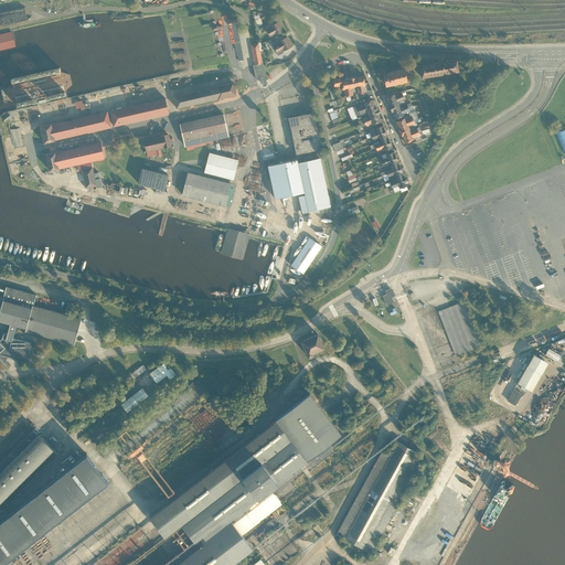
[(0,25),(27,20),(24,7),(0,12),(0,25)]
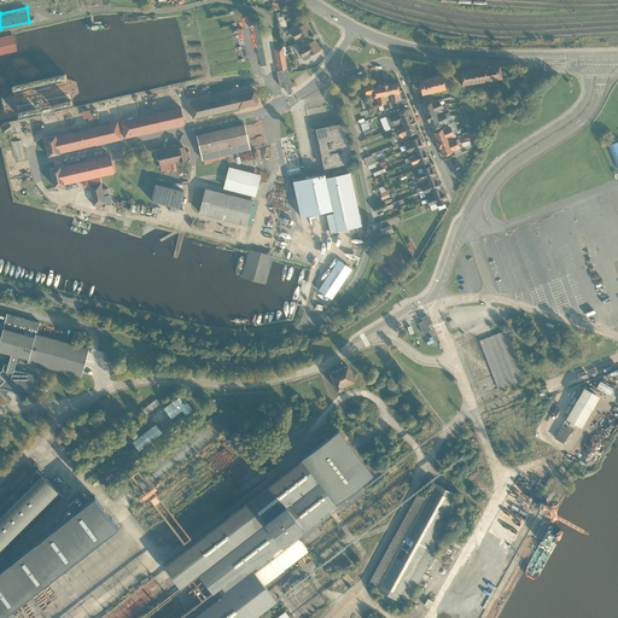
[(292,33),(296,39),(301,36),(302,39),(312,33),(309,30),(307,27),(304,23),(296,28),(297,29),(292,33)]
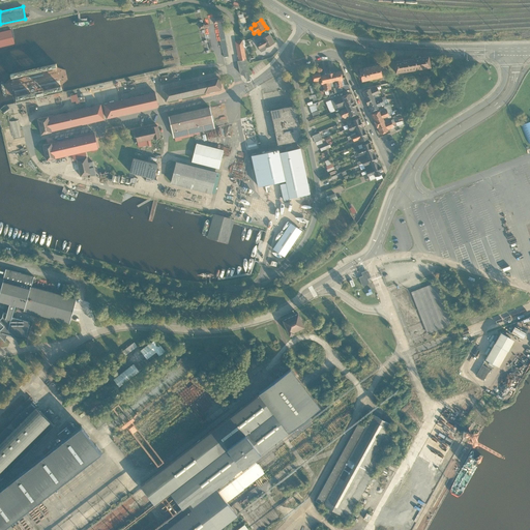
[(261,36),(255,39),(257,43),(258,47),(271,38),(269,34),(262,38),(261,36)]
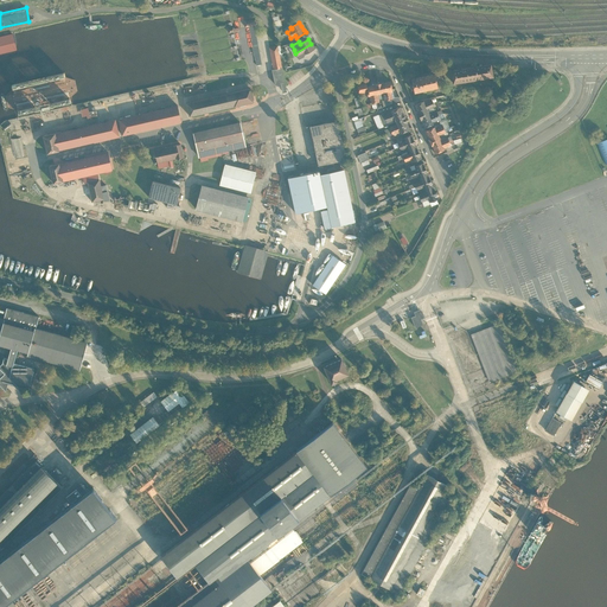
[(311,44),(295,53),(298,56),(304,52),(305,55),(314,50),(311,44)]
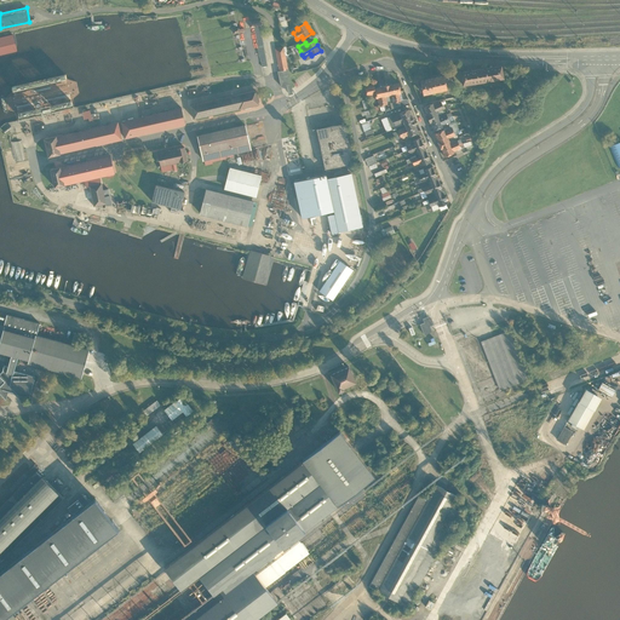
[(293,93),(283,46),(275,47),(279,70),(277,70),(281,86),(286,85),(288,95),(293,93)]
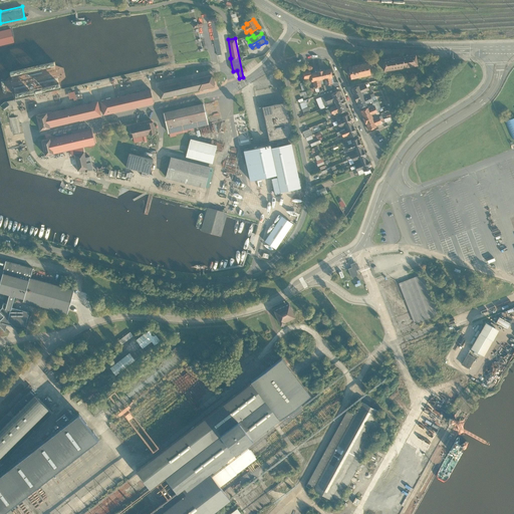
[(416,54),(399,56),(400,68),(417,65),(416,54)]
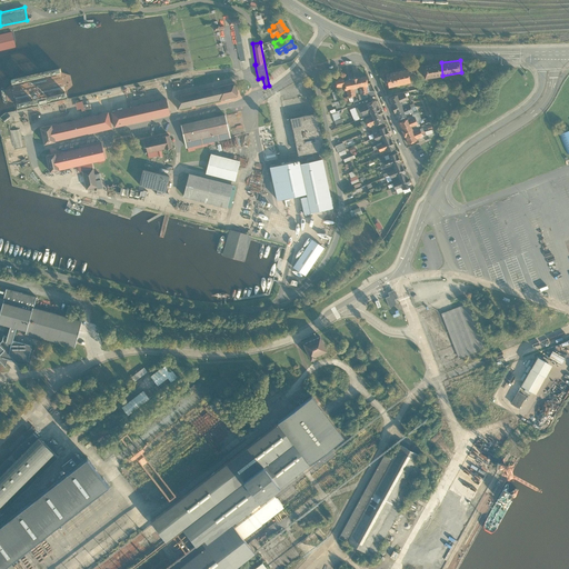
[(441,62),(422,65),(423,78),(442,76),(441,62)]
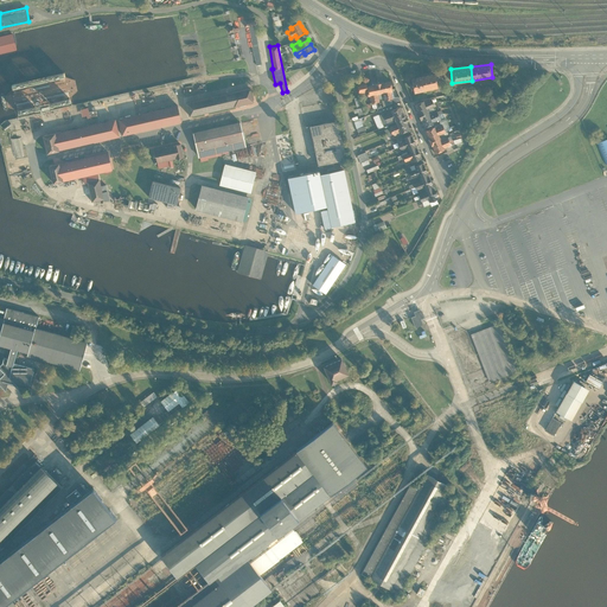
[(413,83),(410,84),(410,87),(413,87),(414,91),(438,87),(434,74),(411,80),(413,83)]
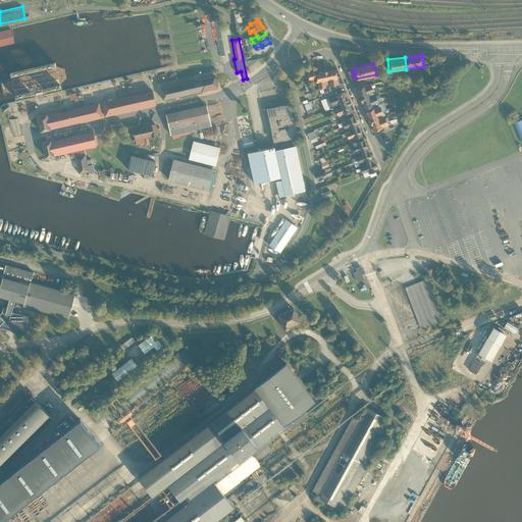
[(335,69),(330,70),(333,86),(334,90),(343,88),(342,84),(337,85),(336,79),(337,77),(335,69)]
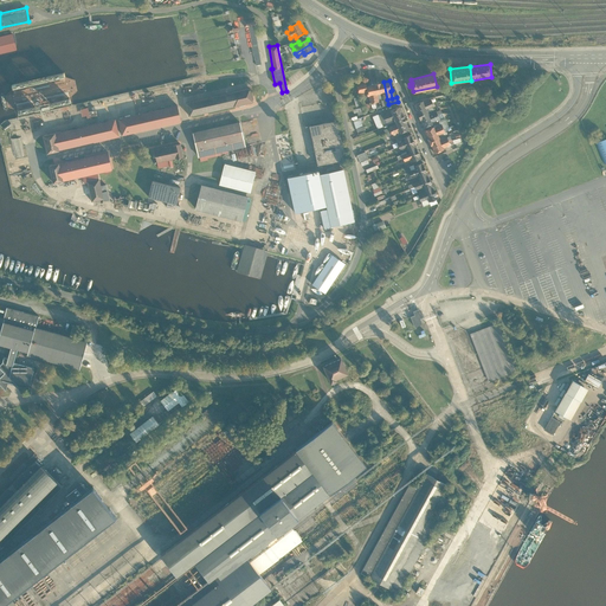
[(384,82),(376,83),(379,94),(382,92),(385,100),(387,100),(384,82)]
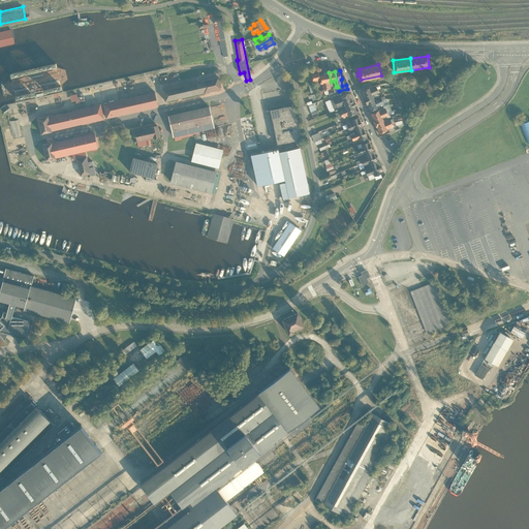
[(318,72),(311,74),(312,81),(319,80),(320,84),(322,84),(323,90),(327,89),(323,73),(318,74),(318,72)]
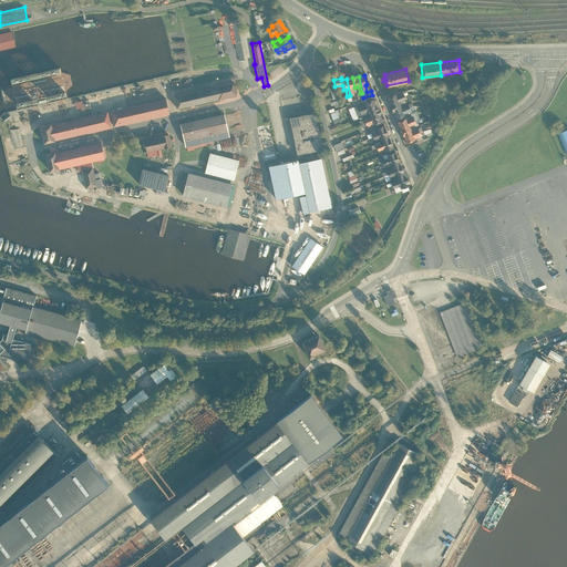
[(174,96),(176,110),(237,96),(234,83),(174,96)]
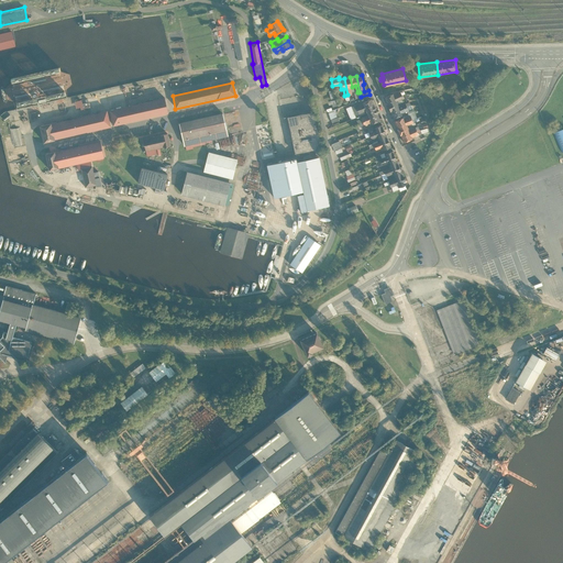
[(338,100),(334,89),(328,91),(331,102),(338,100)]
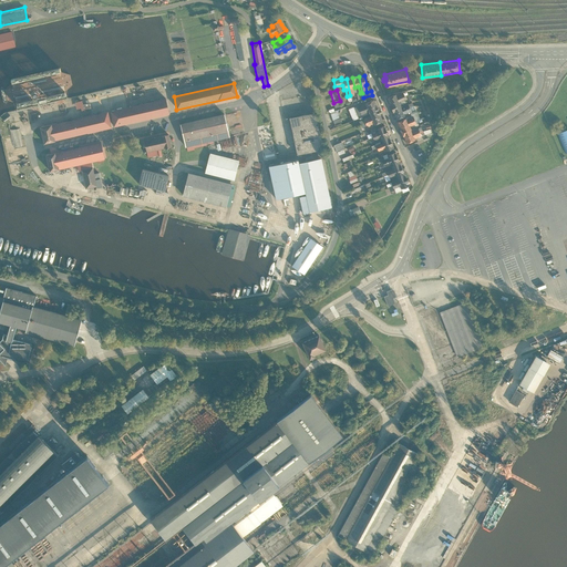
[(392,109),(401,105),(400,102),(406,100),(403,93),(397,95),(397,93),(388,96),(389,100),(391,104),(392,109)]
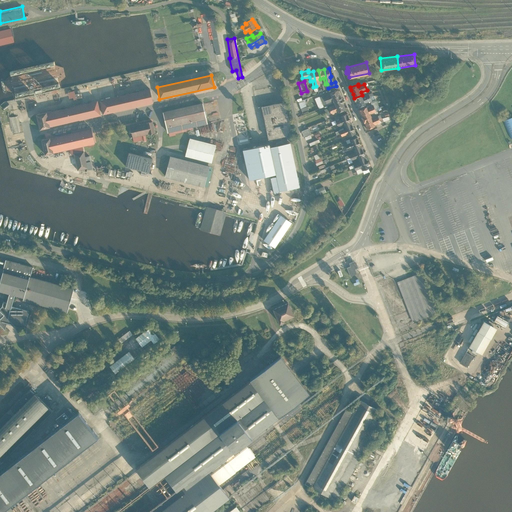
[(338,93),(337,89),(329,93),(330,94),(324,97),(326,103),(332,100),(333,102),(341,99),(340,96),(338,93)]
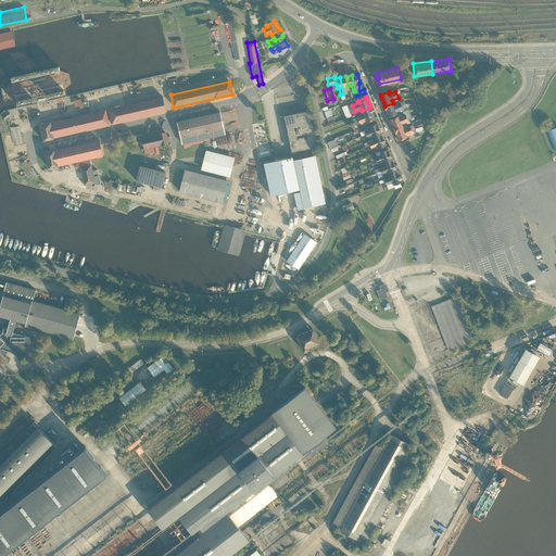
[(75,99),(77,106),(81,106),(81,109),(85,108),(83,98),(75,99)]
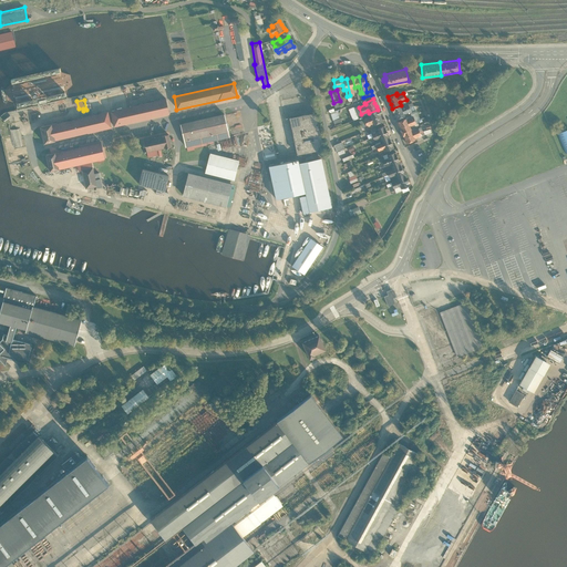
[(166,100),(111,112),(114,127),(171,114),(166,100)]
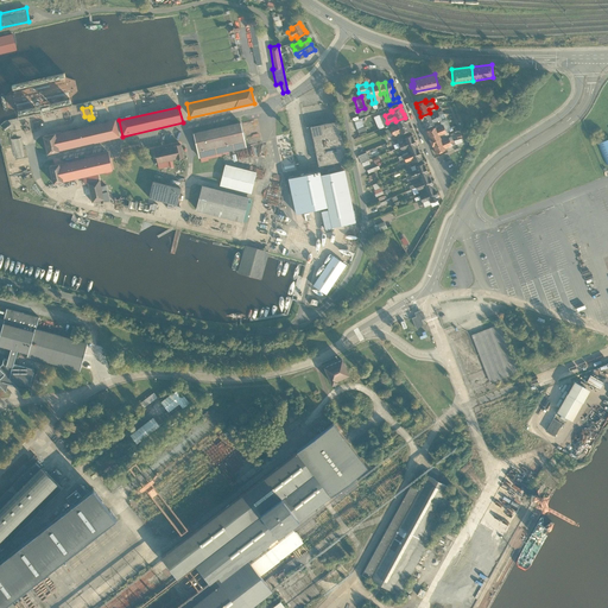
[(424,125),(425,127),(435,124),(434,122),(441,119),(437,112),(431,114),(430,113),(420,116),(422,120),(424,125)]
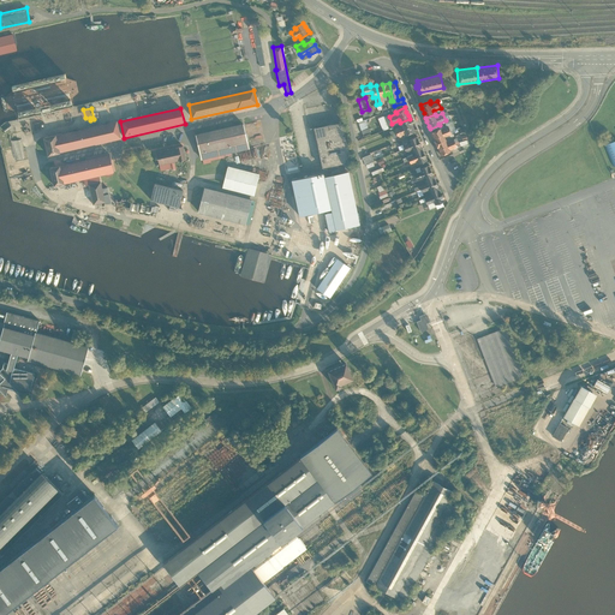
[(359,123),(364,135),(371,131),(366,119),(359,123)]
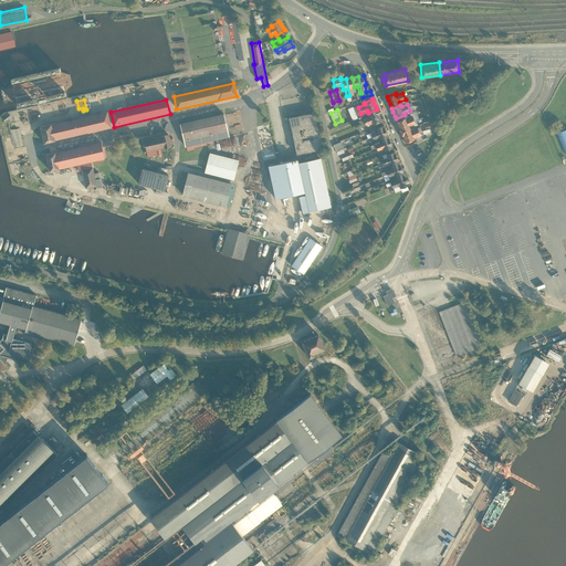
[(373,124),(381,121),(380,117),(379,114),(377,109),(368,113),(369,116),(363,119),(366,126),(373,123),(373,124)]
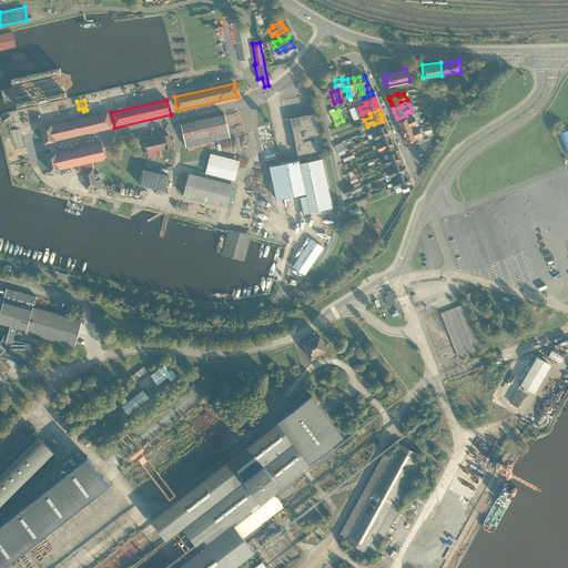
[(38,127),(42,145),(112,130),(108,112),(52,124),(51,123),(38,127)]
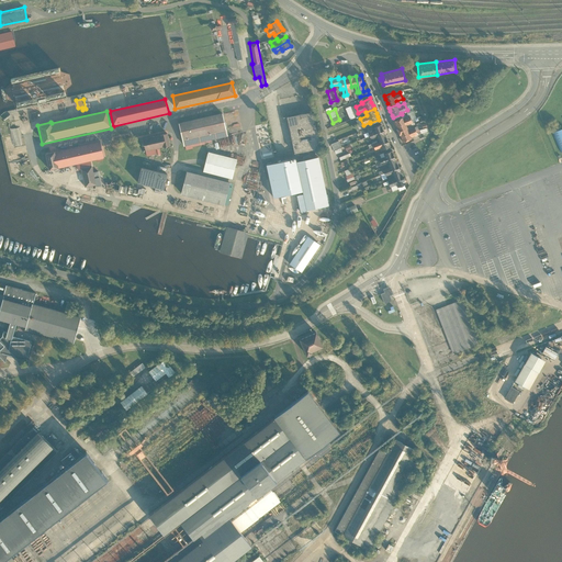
[(318,149),(312,111),(287,117),(295,153),(318,149)]
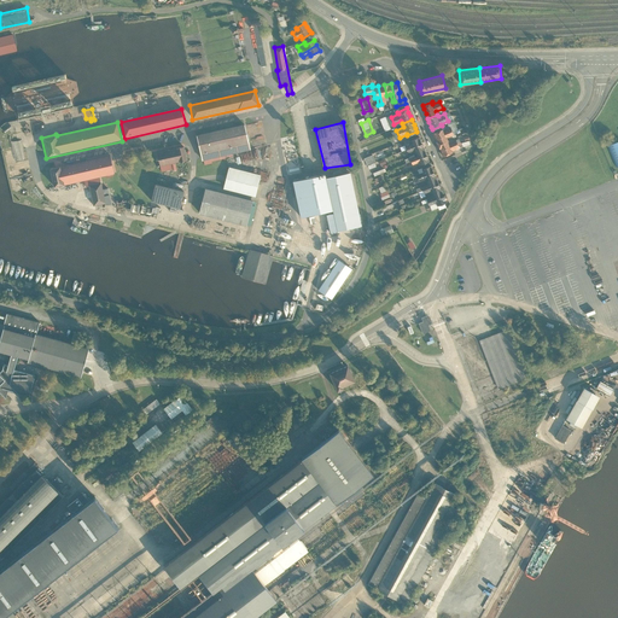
[(245,123),(197,134),(204,165),(213,163),(211,162),(227,158),(227,157),(233,156),(232,153),(251,149),(245,123)]
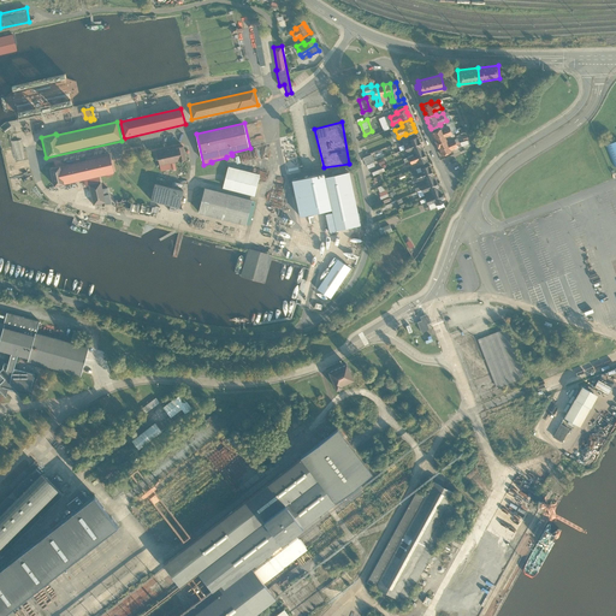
[(434,140),(436,143),(446,140),(445,137),(451,135),(449,126),(442,130),(442,129),(431,132),(433,136),(434,140)]
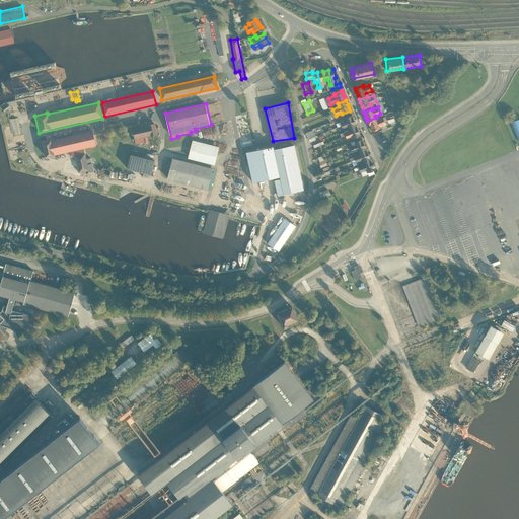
[(349,129),(356,126),(355,123),(353,119),(352,115),(344,118),(345,120),(340,122),(342,128),(347,126),(349,129)]
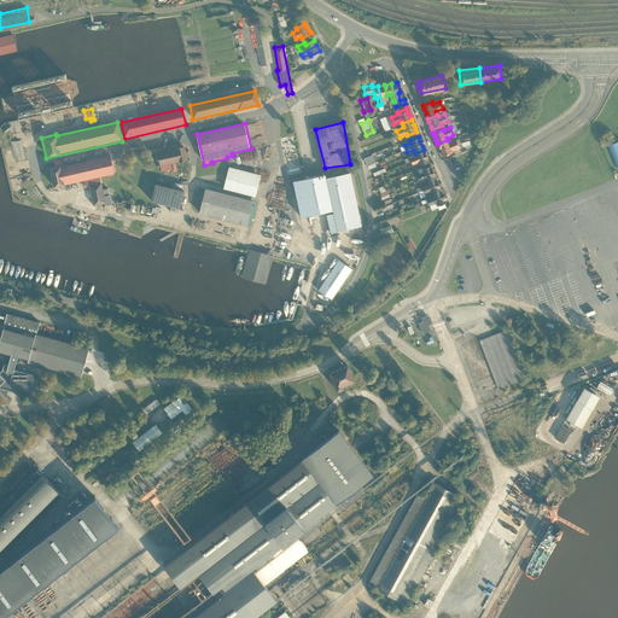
[(441,152),(443,156),(453,152),(452,151),(459,147),(455,140),(449,143),(448,140),(437,144),(439,149),(441,152)]
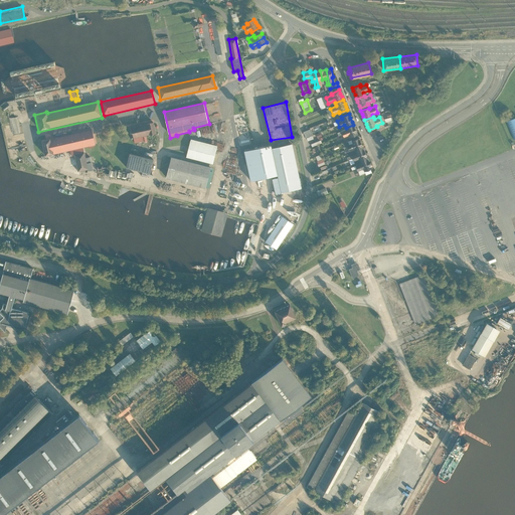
[(130,127),(133,138),(155,133),(152,122),(130,127)]
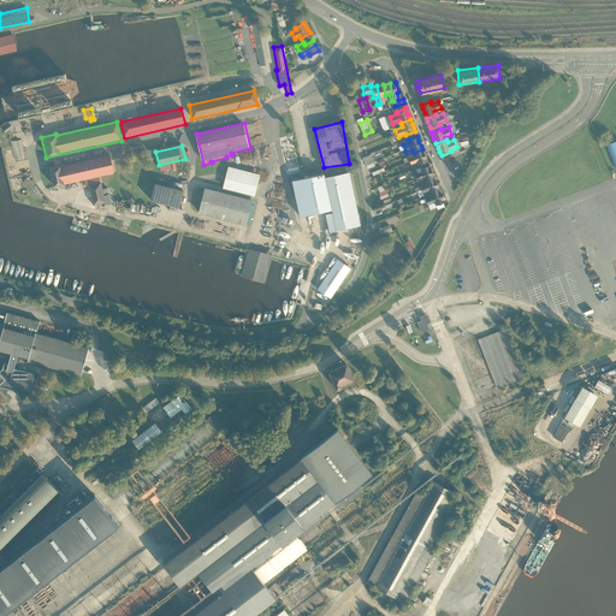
[(419,165),(428,160),(426,158),(425,153),(422,149),(414,153),(414,154),(413,155),(413,154),(408,155),(409,157),(408,158),(412,165),(418,163),(419,165)]
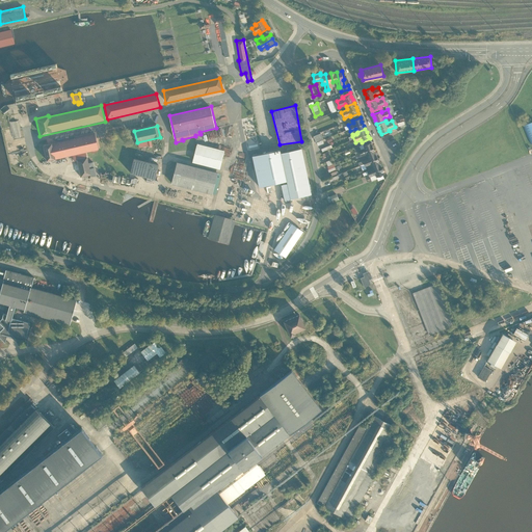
[(88,163),(85,152),(99,149),(95,133),(43,144),(46,160),(72,155),(74,160),(76,160),(80,178),(90,176),(91,177),(96,176),(92,162),(88,163)]
